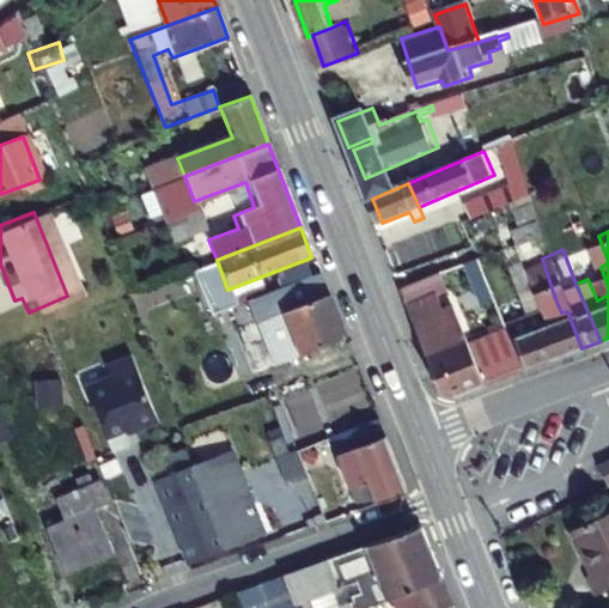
[(192,269),(209,314),(233,305),(227,290),(217,260),(192,269)]
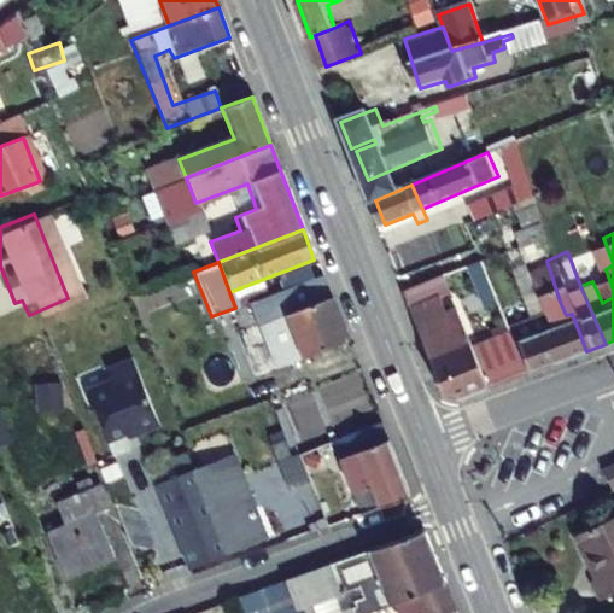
[(455,291),(446,272),(415,284),(424,303),(455,291)]
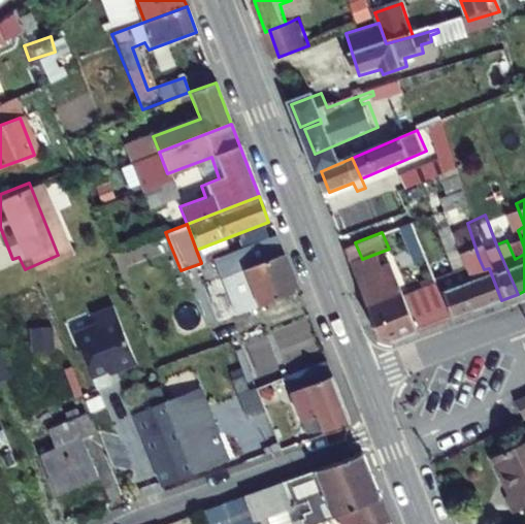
[(296,291),(274,235),(224,254),(245,310),(296,291)]
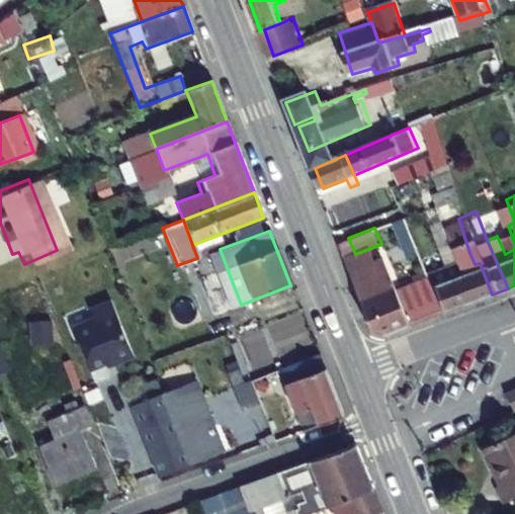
[(387,256),(381,244),(355,254),(387,334),(437,315),(422,275),(406,281),(395,253),(387,256)]
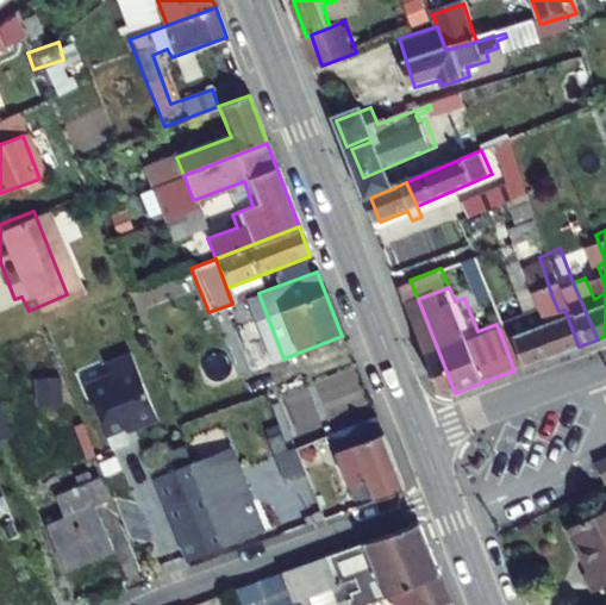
[(539,322),(519,329),(533,363),(579,347),(564,310),(558,311),(553,298),(535,306),(539,322)]
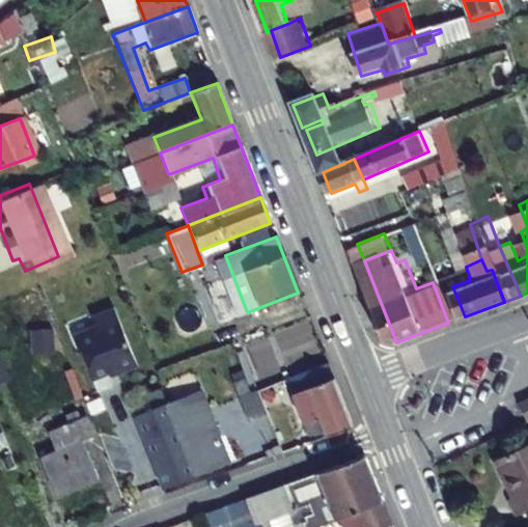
[(96,322),(75,330),(96,385),(112,379),(109,369),(136,359),(114,302),(92,310),(96,322)]
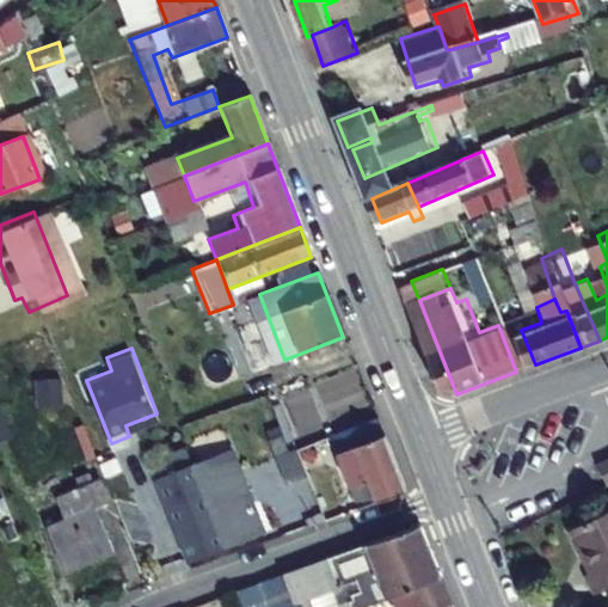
[(309,399),(298,402),(296,392),(272,396),(276,420),(268,421),(276,471),(299,468),(293,428),(314,424),(309,399)]
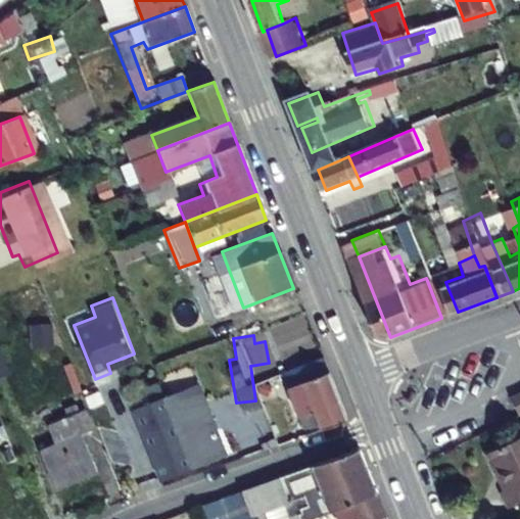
[(310,440),(355,426),(331,365),(287,381),(310,440)]
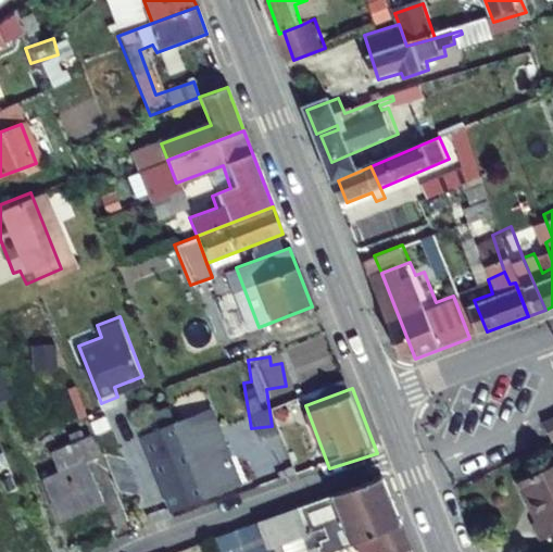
[(249,484),(218,410),(179,426),(210,500),(249,484)]
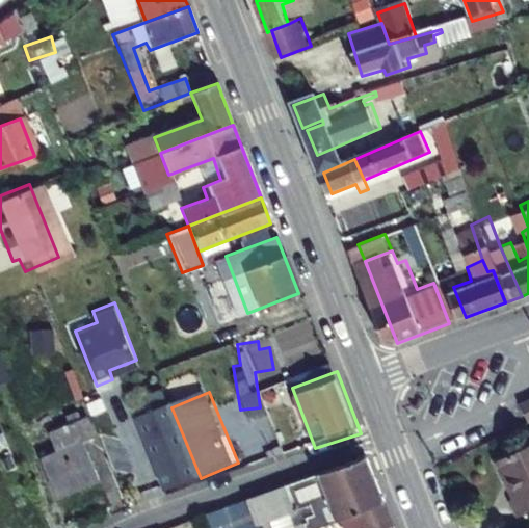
[(201,478),(172,407),(140,421),(169,491),(201,478)]
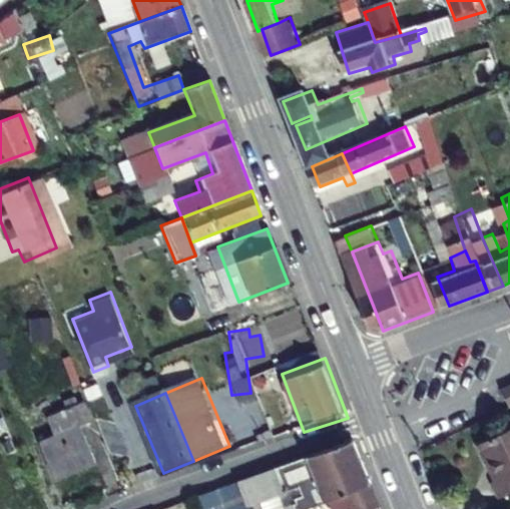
[(90,421),(83,403),(73,407),(80,425),(90,421)]
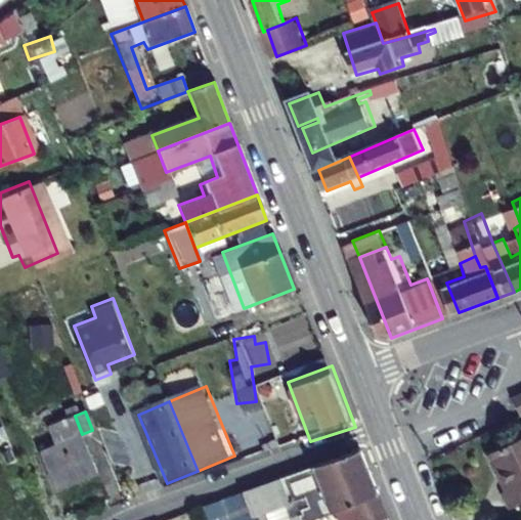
[(520,452),(520,428),(480,446),(489,468),(520,452)]
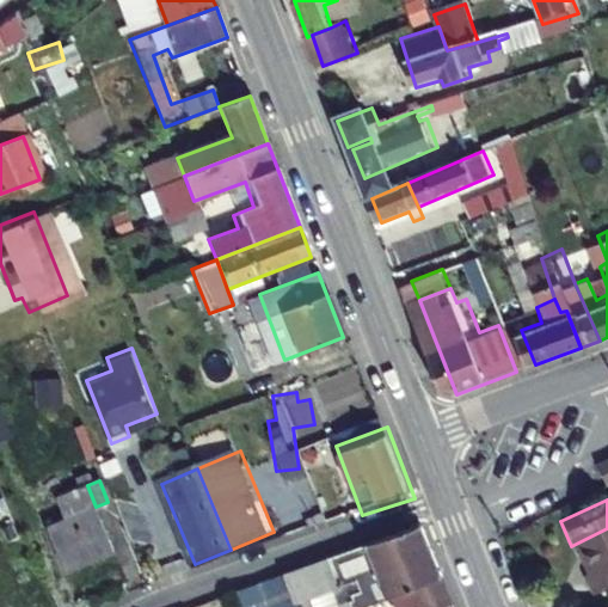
[(71,569),(115,550),(96,507),(51,527),(71,569)]
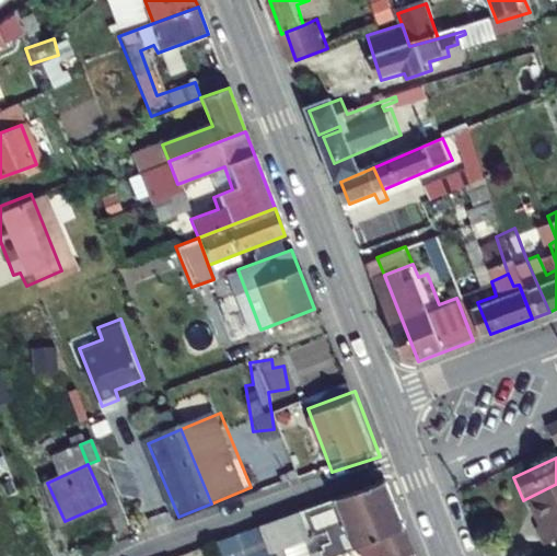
[(398,524),(380,478),(310,502),(317,521),(335,516),(344,536),(332,536),(321,540),(318,541),(323,555),(371,535),(398,524)]
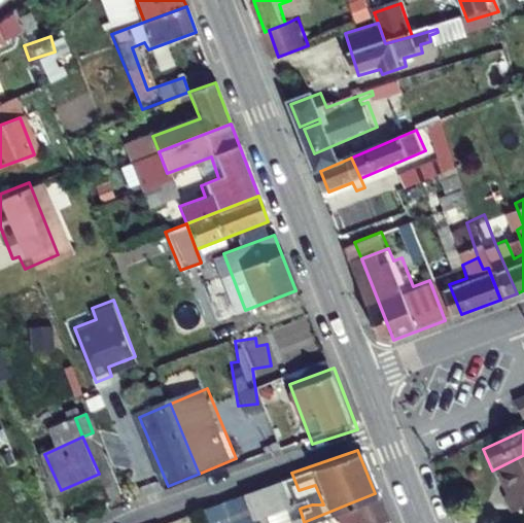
[(505,511),(523,502),(523,455),(492,471),(501,492),(497,493),(505,511)]
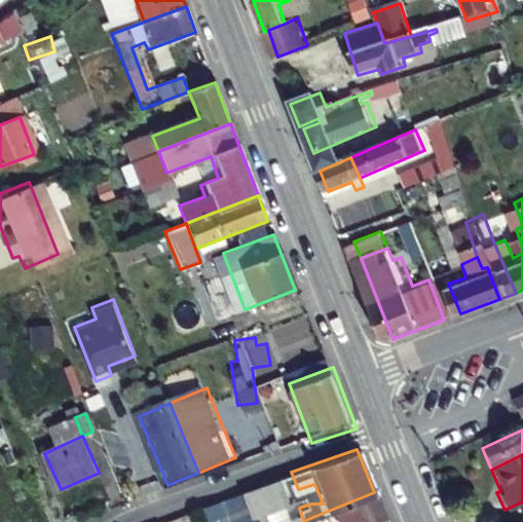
[(291,472),(197,504),(204,521),(253,521),(250,512),(296,494),(301,507),(311,504),(323,504),(314,484),(298,489),(291,472)]
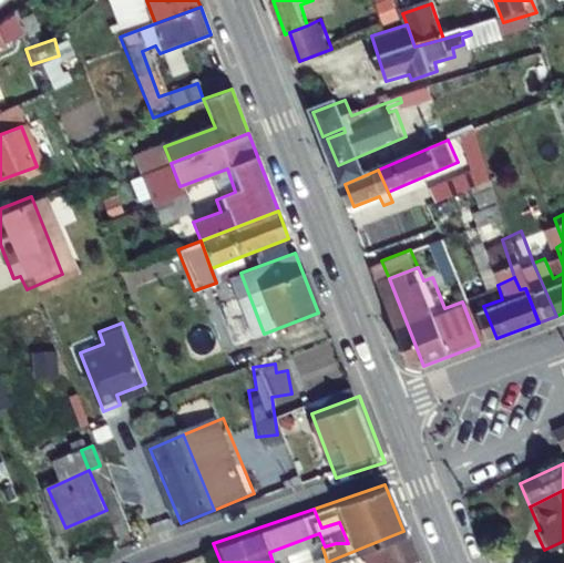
[(383,562),(402,562),(416,559),(403,531),(376,542),(383,562)]
